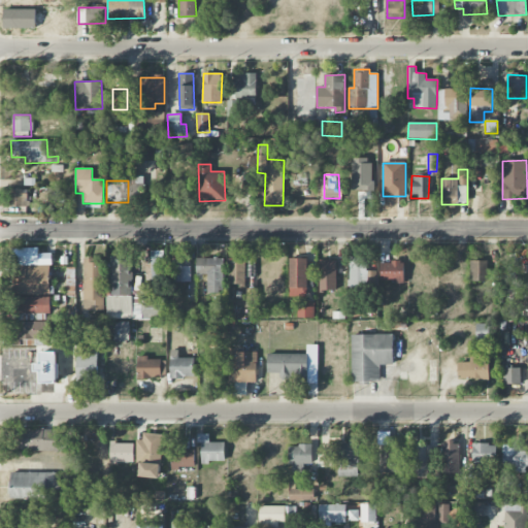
[(27,207),(28,190),(9,189),(8,206),(27,207)]
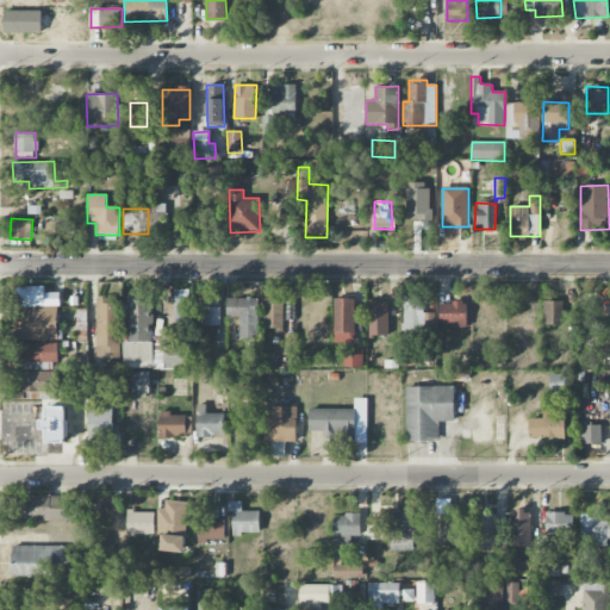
[(58,341),(58,293),(44,293),(44,287),(16,287),(16,341),(58,341)]
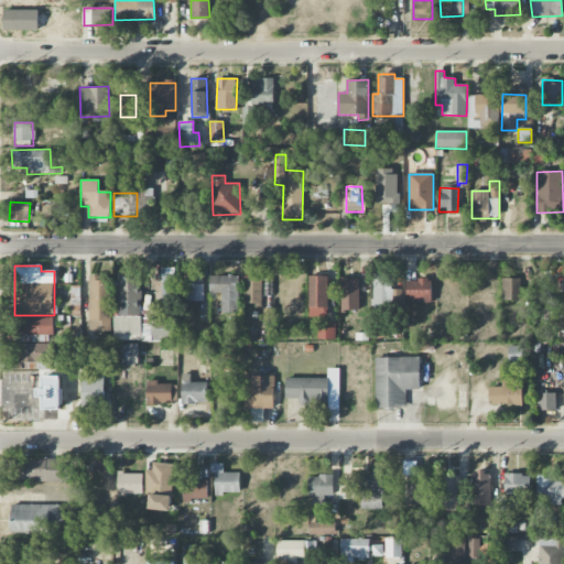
[(115,340),(175,342),(175,274),(160,274),(160,311),(141,311),(141,277),(119,277),(119,317),(115,316),(115,340)]
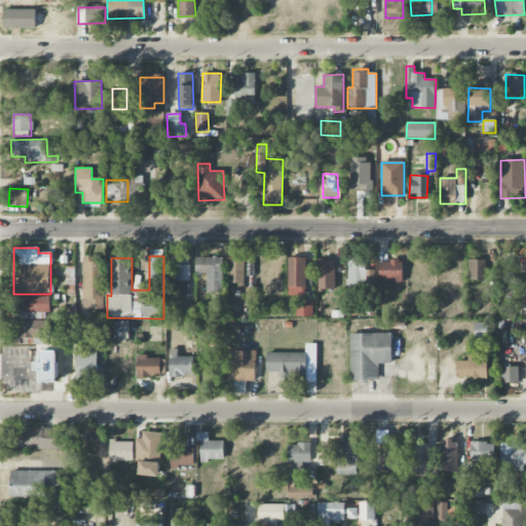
[(190,282),(190,257),(172,258),(172,282),(190,282)]
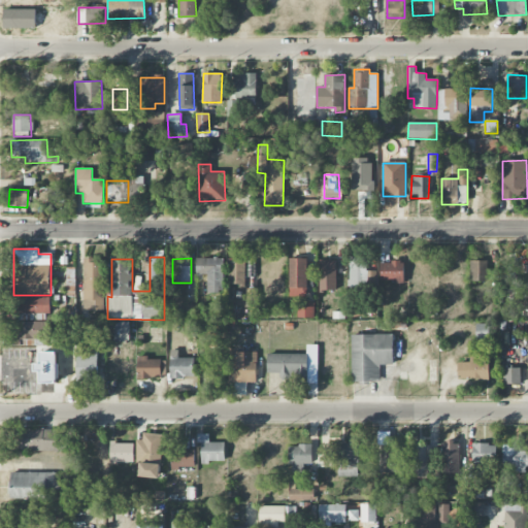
[(196,258),(196,277),(207,277),(207,293),(224,293),(224,259),(196,258)]
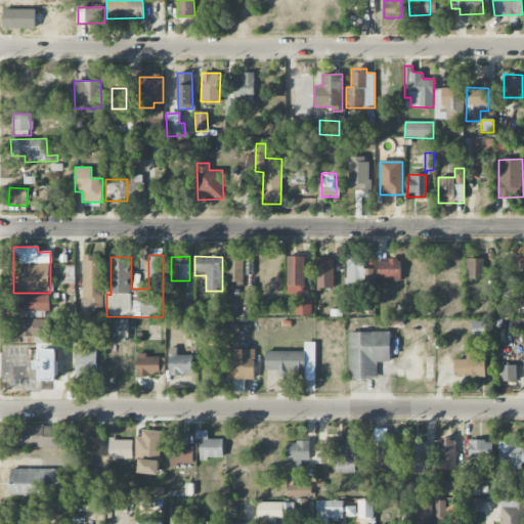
[(83,298),(95,299),(95,307),(101,307),(102,257),(83,257),(83,298)]
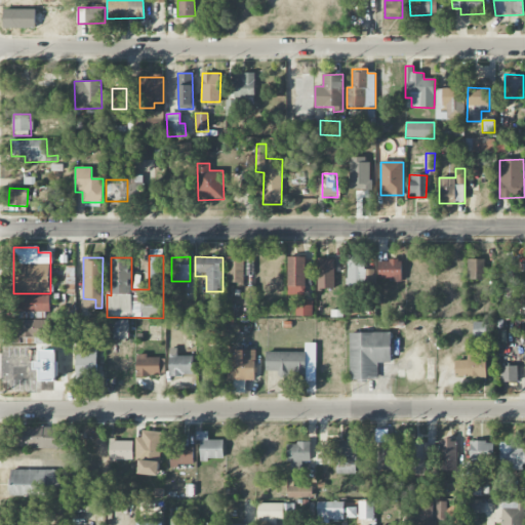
[(287,295),(306,295),(306,257),(287,257),(287,295)]
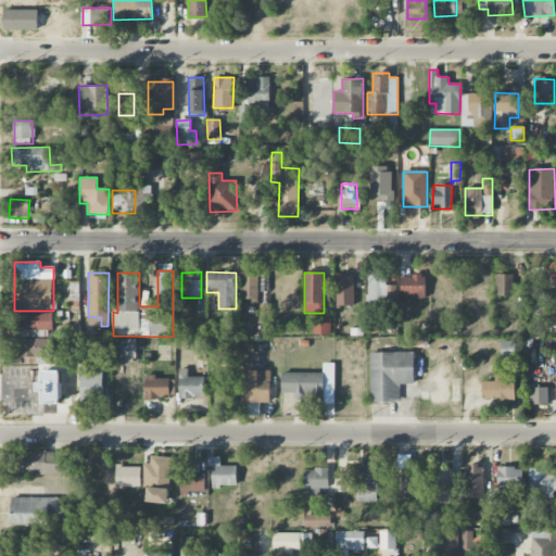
[(367,275),(368,304),(387,303),(387,274),(367,275)]
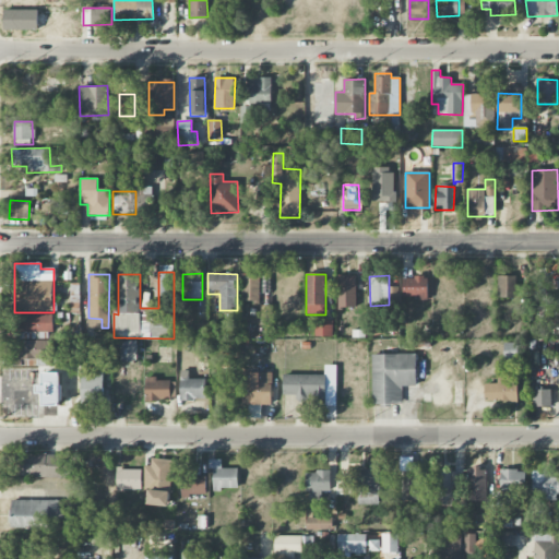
[(337,276),(339,308),(356,308),(356,276),(337,276)]
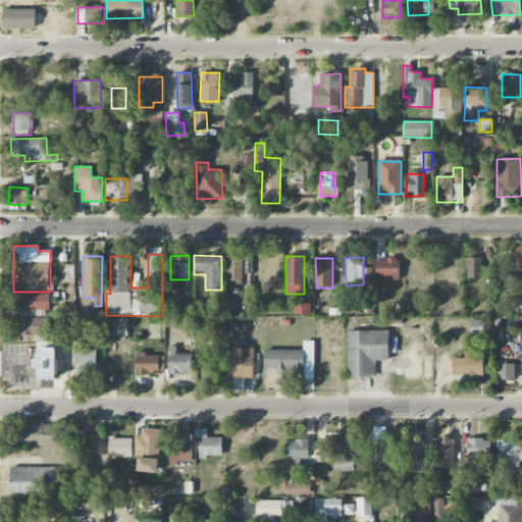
[(482,258),(465,258),(464,277),(481,277),(482,258)]
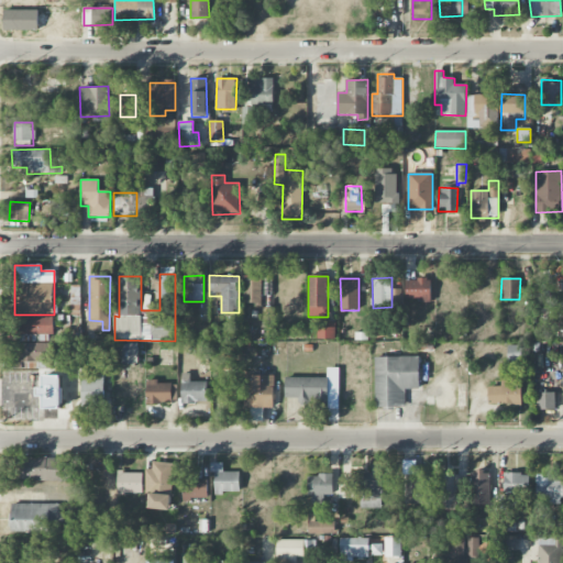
[(261,279),(244,279),(245,304),(262,304),(261,279)]
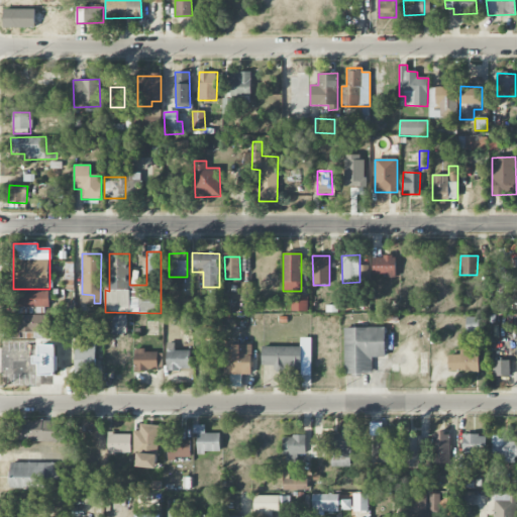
[(396,276),(395,256),(372,256),(373,276),(396,276)]
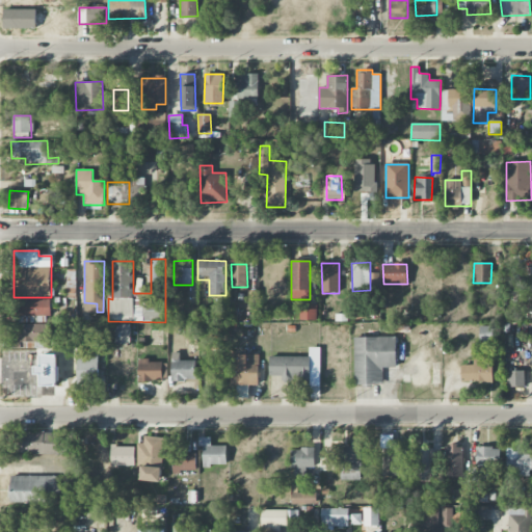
[(16,317),(51,316),(50,299),(16,300),(16,317)]
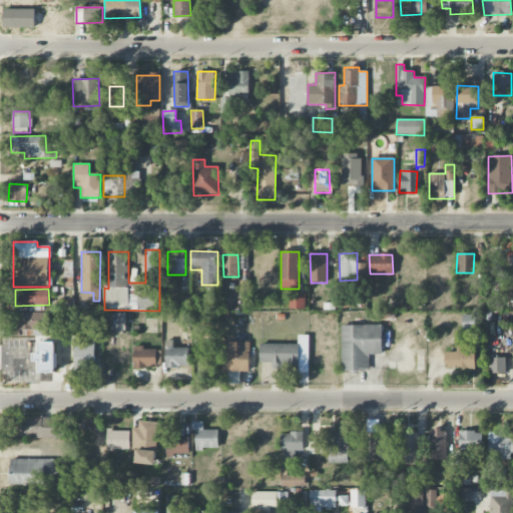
[(290,299),(290,310),(306,309),(306,298),(290,299)]
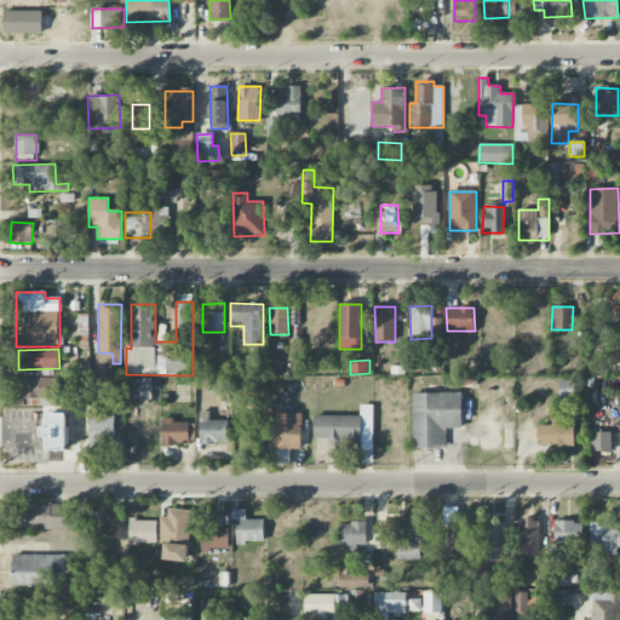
[(13,407),(39,407),(39,399),(57,397),(56,378),(21,379),(22,388),(13,388),(13,407)]
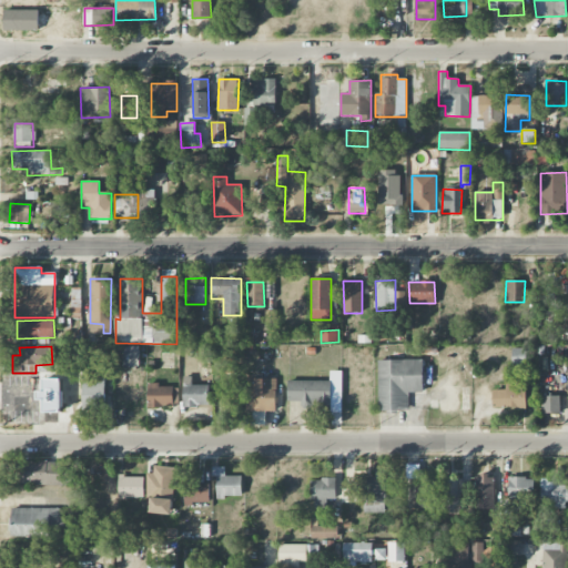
[(139,367),(139,347),(123,346),(122,366),(139,367)]
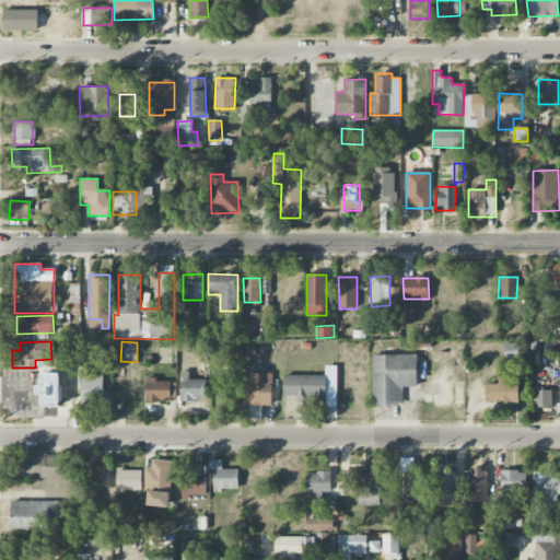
[(505,361),(518,361),(518,345),(504,345),(505,361)]
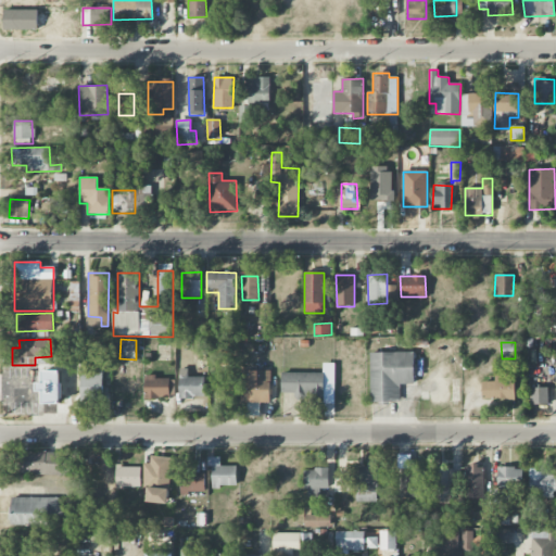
[(369,353),(370,402),(400,402),(400,384),(414,384),(414,352),(369,353)]
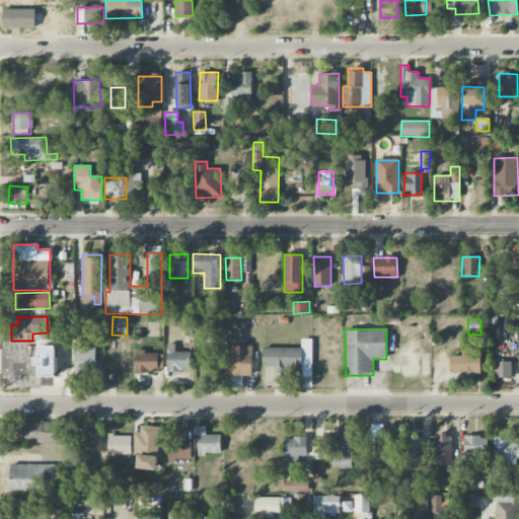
[(75,374),(95,374),(95,342),(75,341),(75,374)]
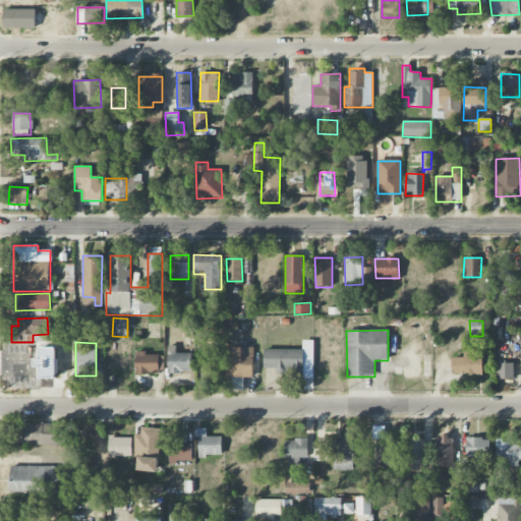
[(192,372),(191,353),(176,354),(176,346),(168,346),(168,373),(192,372)]
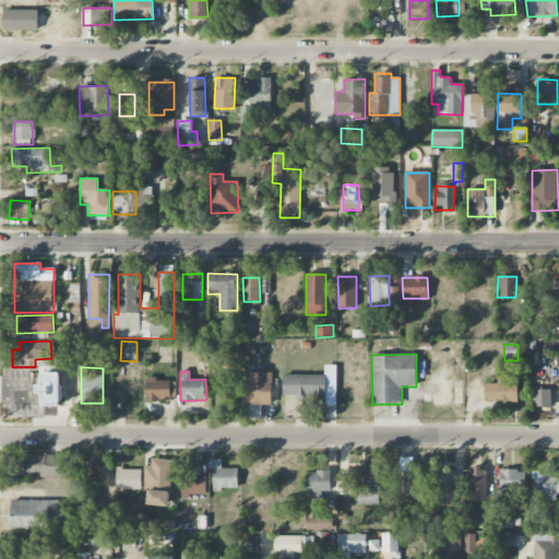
[(43,375),(44,385),(37,387),(38,394),(44,394),(44,406),(60,405),(60,373),(43,375)]
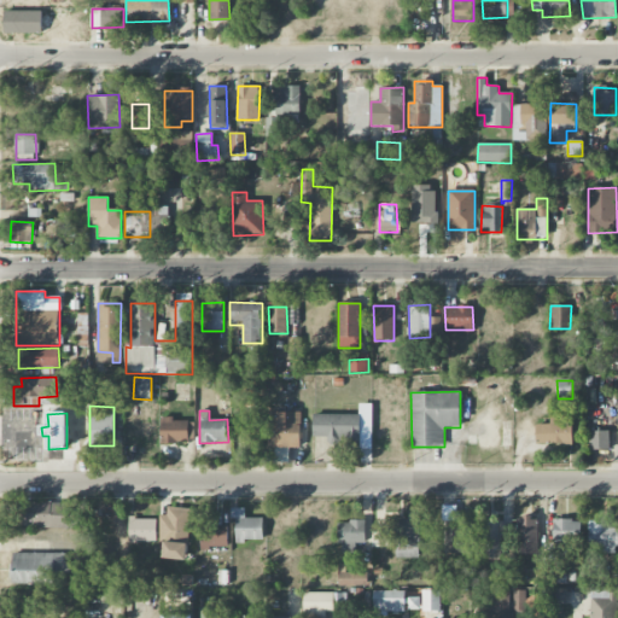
[(272,413),(272,448),(301,447),(299,413),(272,413)]
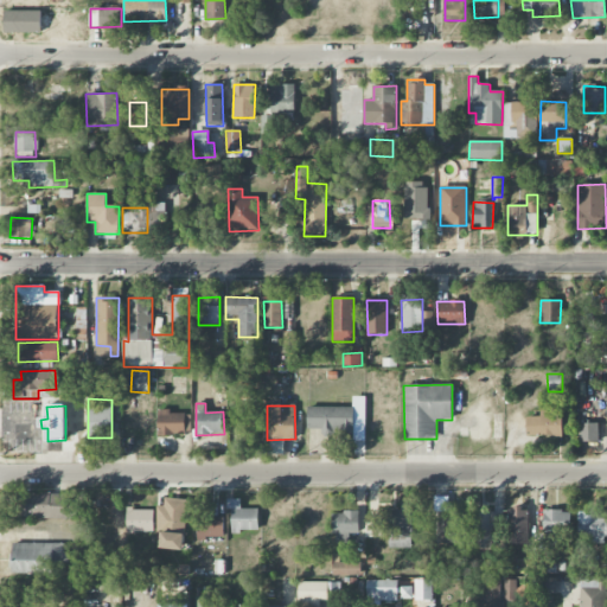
[(353,408),(307,407),(307,429),(321,429),(321,435),(353,436),(353,408)]
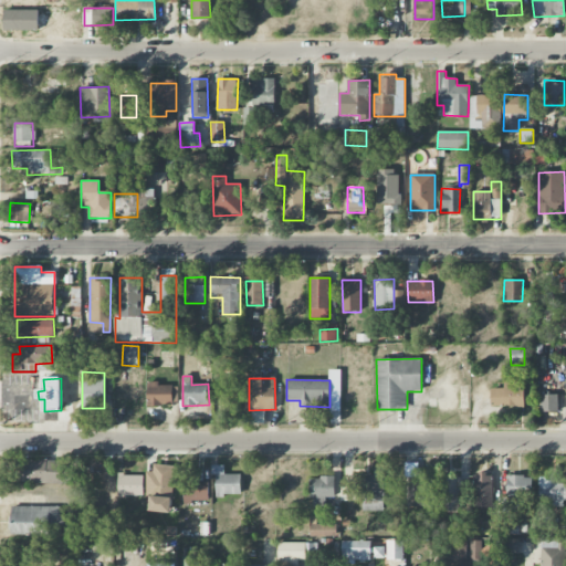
[(524,407),(523,380),(503,380),(504,388),(491,389),(491,408),(524,407)]
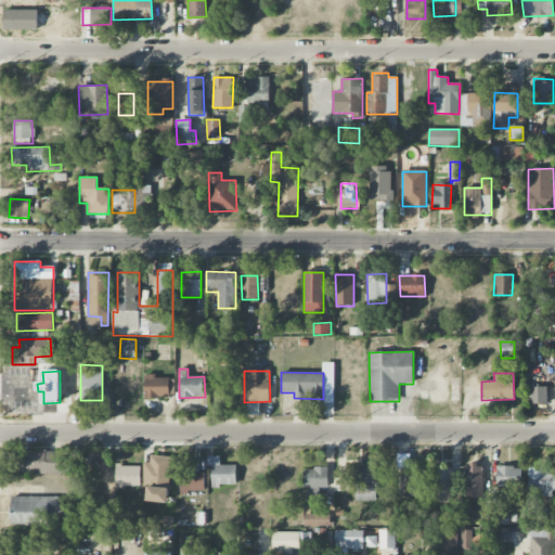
[(144,398),(169,398),(169,377),(144,377),(144,398)]
